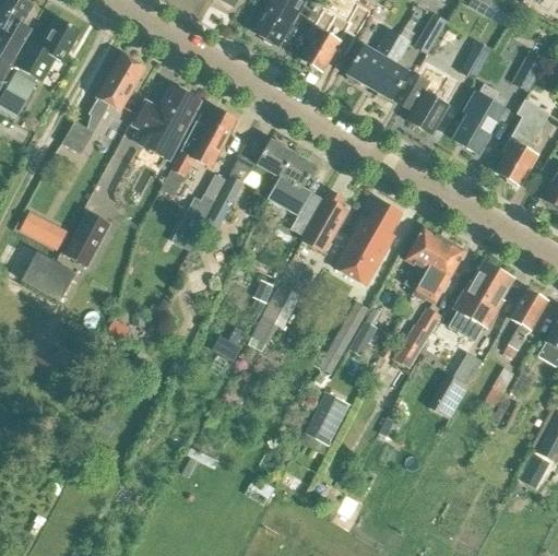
[(0,27),(4,31),(0,36),(0,82),(2,83),(18,58),(15,57),(31,30),(21,24),(31,6),(21,0),(3,0),(0,6),(0,27)]
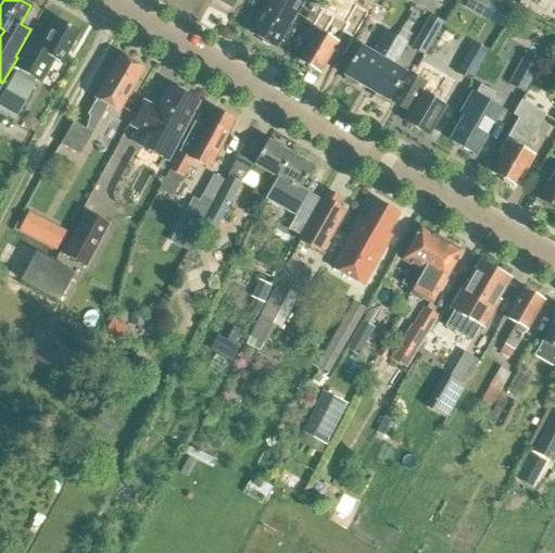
[(264,13),(253,32),(263,37),(264,40),(270,45),(274,44),(276,45),(302,0),(267,0),(262,11),(264,13)]
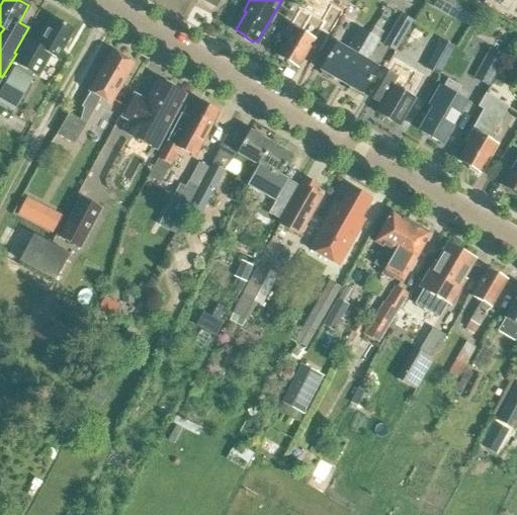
[(331,0),(330,2),(344,10),(349,0),(331,0)]
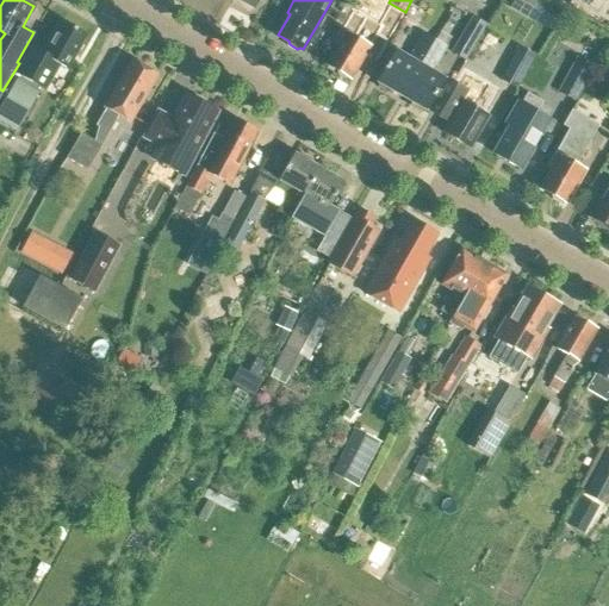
[(523,13),(530,0),(514,0),(510,6),(523,13)]
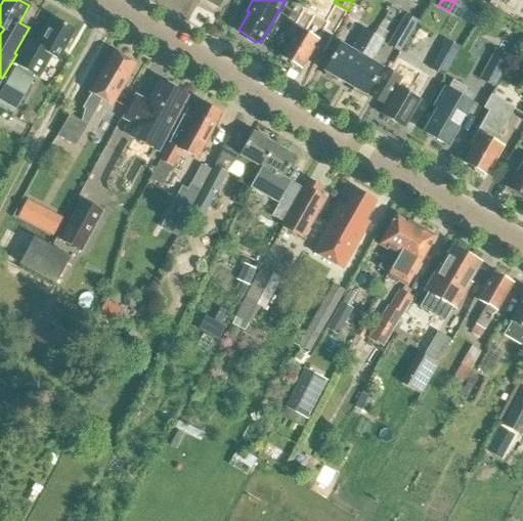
[(309,33),(316,20),(301,12),(288,35),(293,37),(282,55),(292,60),(293,63),(298,67),(300,64),(303,68),(319,38),(309,33)]
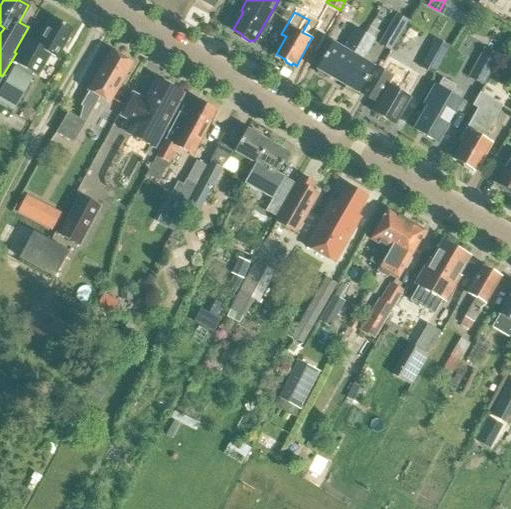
[(380,41),(392,48),(409,19),(397,12),(380,41)]
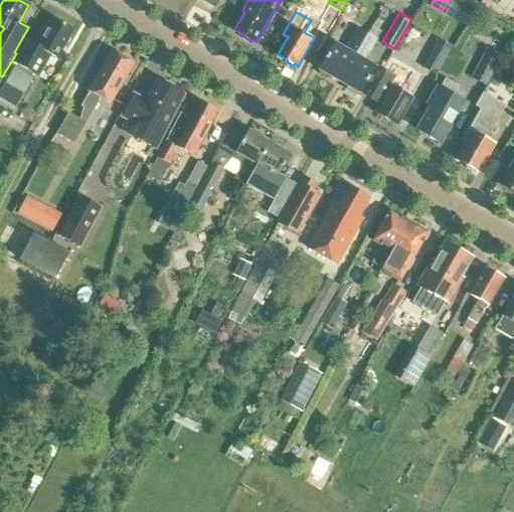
[(14,60),(36,73),(49,51),(57,57),(74,28),(51,15),(35,42),(27,37),(14,60)]
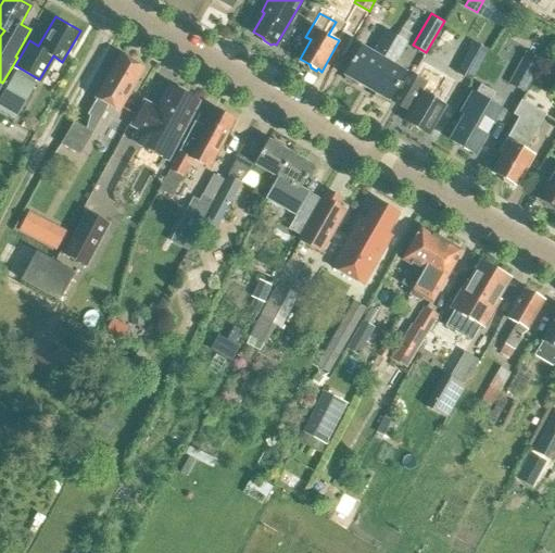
[(357,80),(367,86),(396,35),(386,28),(376,45),(378,46),(375,52),(362,45),(344,73),(348,74),(345,77),(356,83),(357,80)]
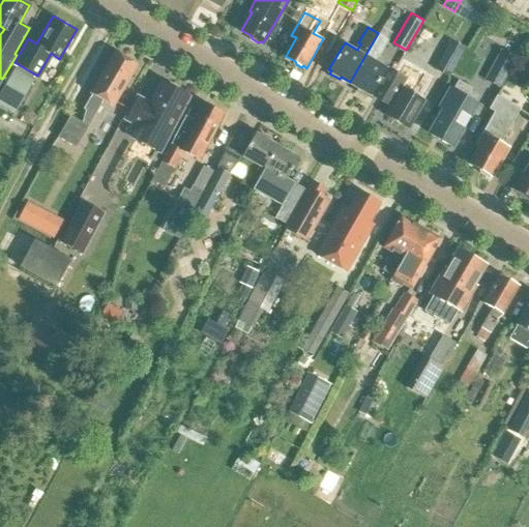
[(378,33),(350,82),(359,87),(358,90),(368,96),(370,93),(372,95),(388,67),(375,60),(378,54),(379,55),(388,39),(378,33)]
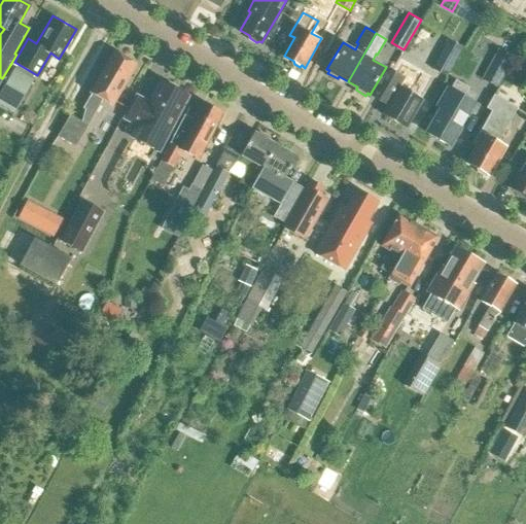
[(433,68),(447,75),(463,46),(449,38),(433,68)]
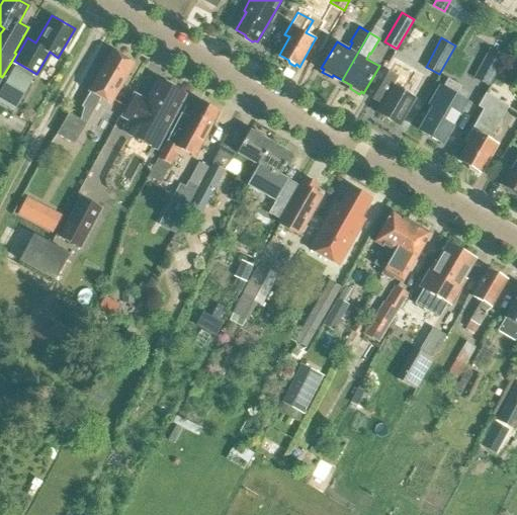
[(475,75),(491,83),(506,57),(491,48),(475,75)]
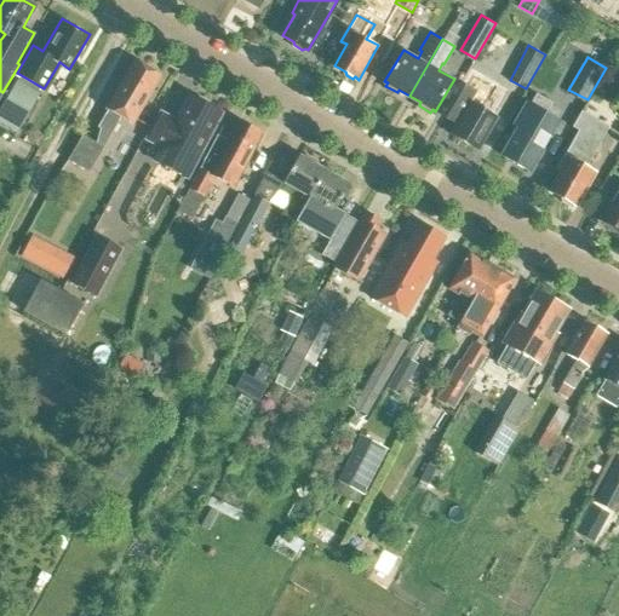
[(136,61),(103,117),(98,127),(101,128),(97,143),(84,134),(69,159),(90,171),(121,116),(132,122),(159,74),(156,73),(155,69),(149,65),(145,67),(136,61)]
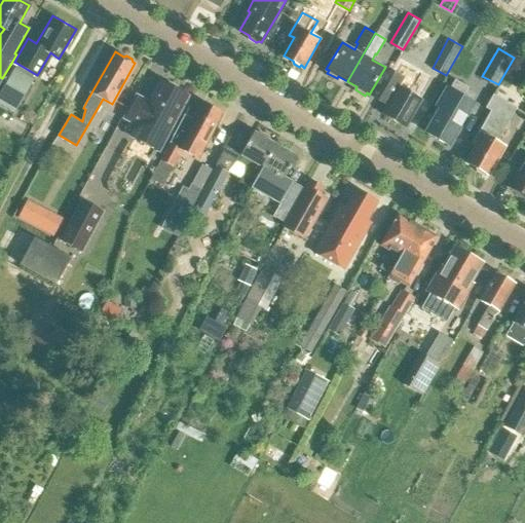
[(419,85),(414,83),(419,74),(399,62),(378,99),(387,105),(383,113),(407,126),(422,100),(414,95),(419,85)]
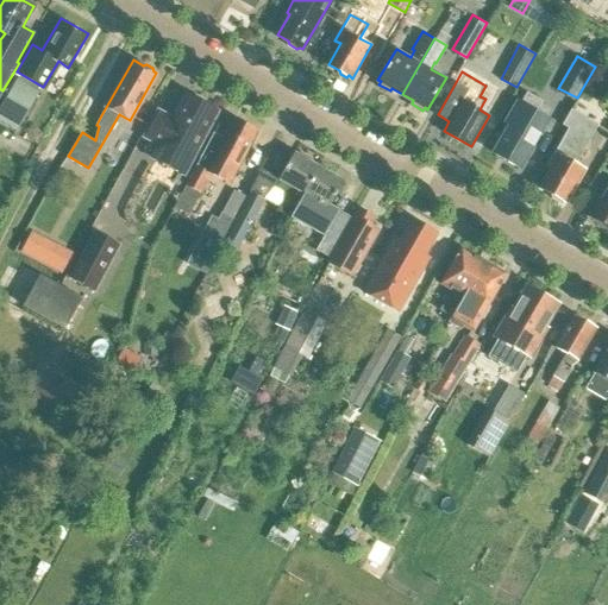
[(0,111),(0,117),(19,128),(42,90),(20,77),(0,111)]
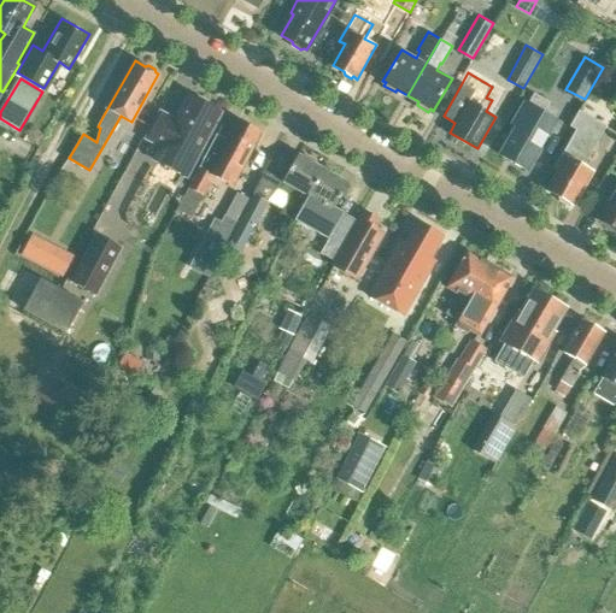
[(534,93),(528,104),(526,102),(514,124),(517,127),(500,154),(527,170),(556,119),(544,112),(549,101),(534,93)]
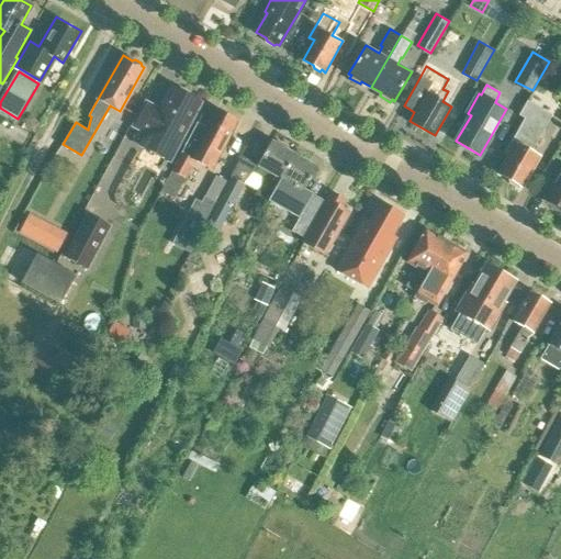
[(134,125),(148,132),(142,144),(170,159),(201,101),(191,96),(189,91),(181,87),(176,88),(172,87),(160,109),(147,102),(134,125)]
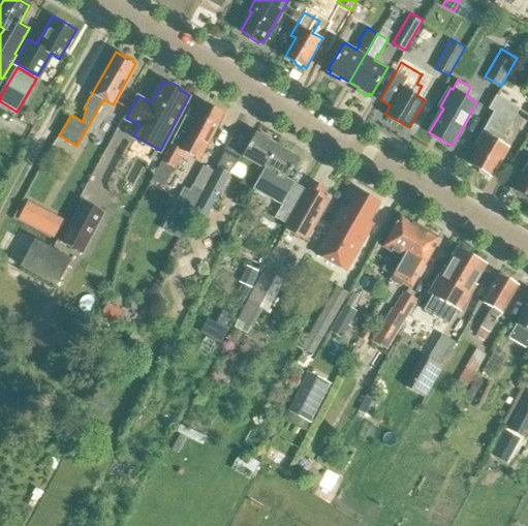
[(489,174),(492,176),(507,147),(500,143),(520,107),(496,94),(489,107),(494,111),(475,144),(479,146),(469,163),(479,168),(480,172),(486,175),(489,174)]
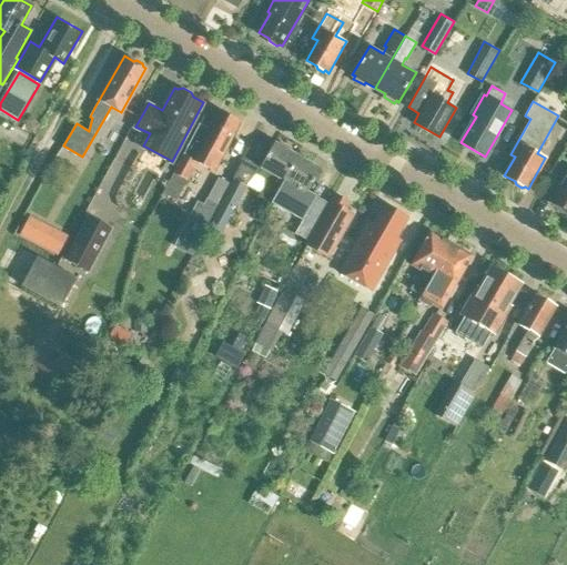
[(174,172),(188,179),(198,160),(213,169),(222,152),(223,153),(240,122),(238,121),(236,117),(231,113),(226,115),(216,110),(208,127),(200,123),(174,172)]
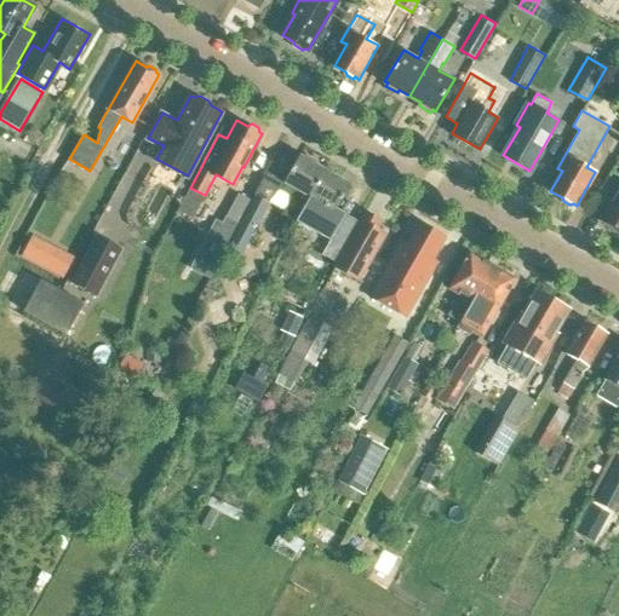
[(304,203),(324,168),(299,155),(279,189),(291,196),(282,213),(294,220),(304,203)]
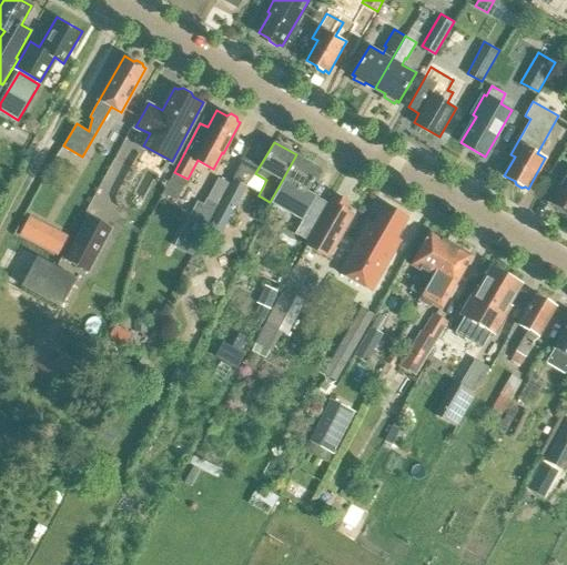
[(321,169),(296,154),(279,187),(302,200),(321,169)]
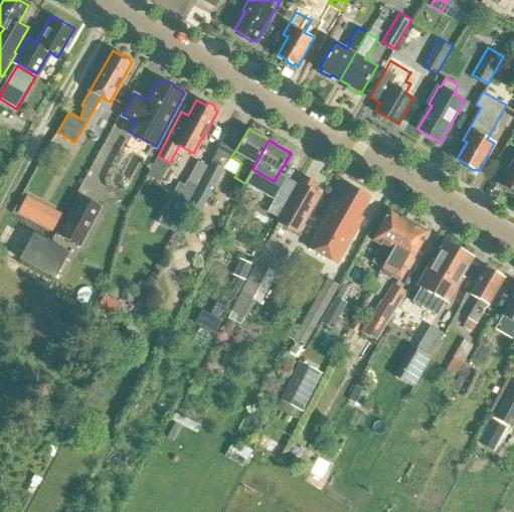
[(513,151),(507,164),(510,166),(500,183),(508,188),(507,190),(513,193),(513,151)]
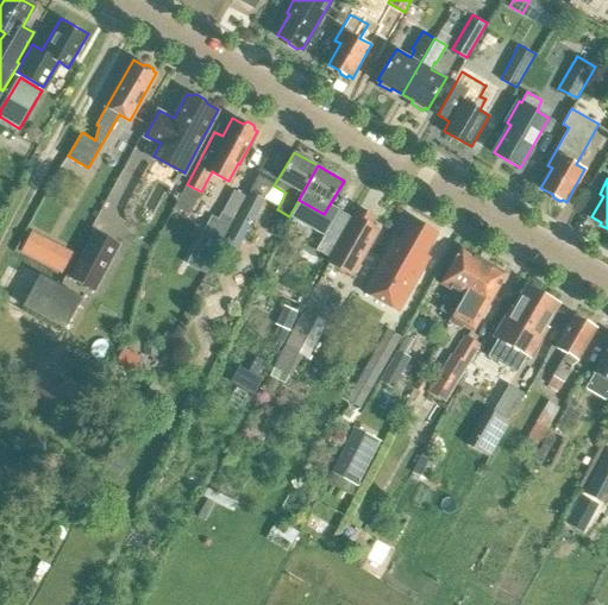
[(234,227),(232,226),(223,244),(237,251),(245,233),(246,234),(269,190),(256,184),(234,227)]
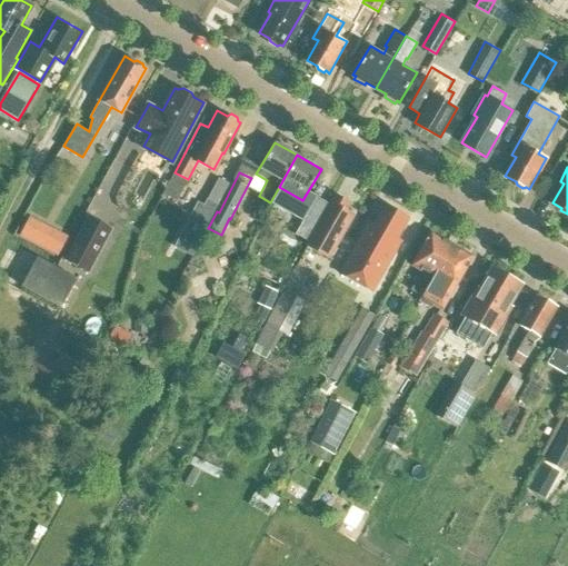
[(209,198),(221,204),(231,182),(220,177),(209,198)]
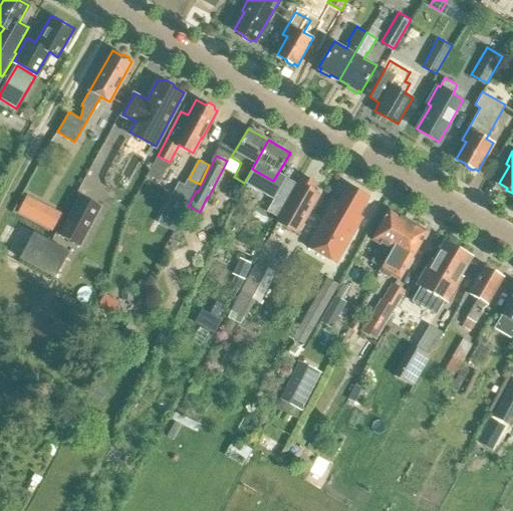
[(277,220),(297,232),(319,193),(312,189),(316,182),(302,174),(277,220)]
